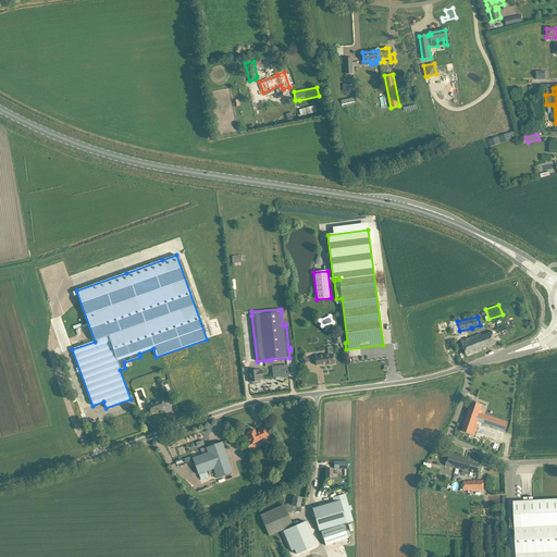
[(497,344),(492,332),(482,335),(481,334),(461,342),(467,355),(497,344)]
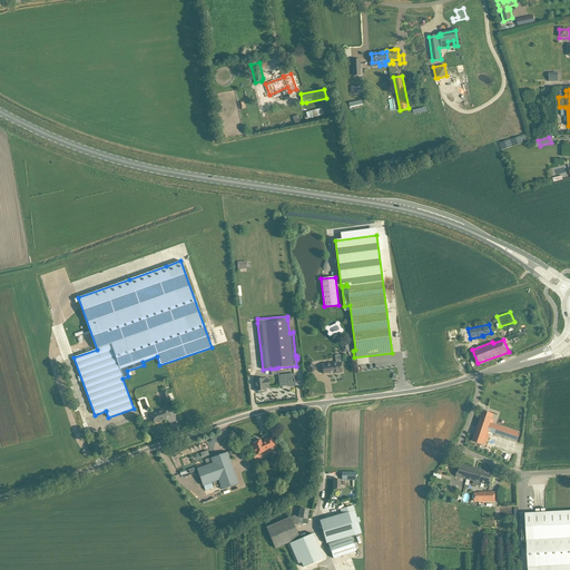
[(335,355),(336,363),(322,364),(323,374),(336,372),(336,373),(343,373),(341,355),(335,355)]
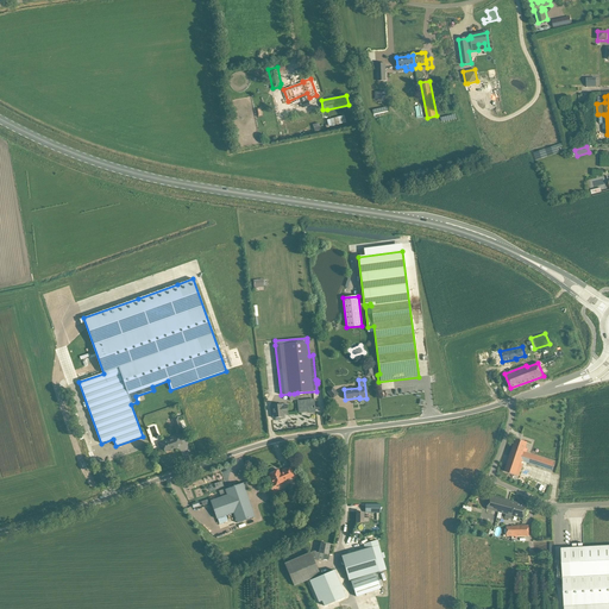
[(315,412),(314,408),(315,408),(315,407),(314,407),(314,400),(297,401),(299,413),(309,412),(309,413),(311,413),(315,412)]
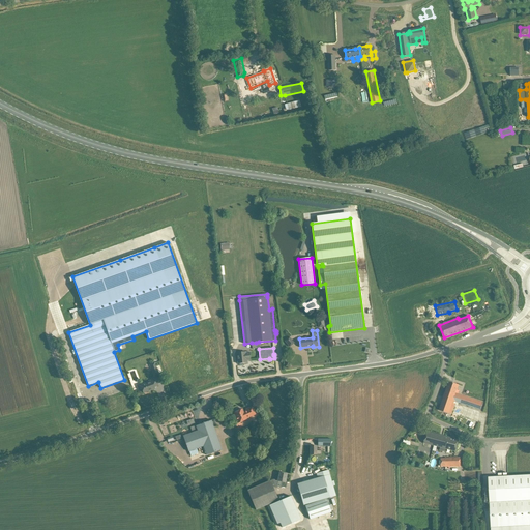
[(245,353),(245,352),(237,353),(238,364),(246,363),(246,360),(251,360),(249,352),(245,353)]
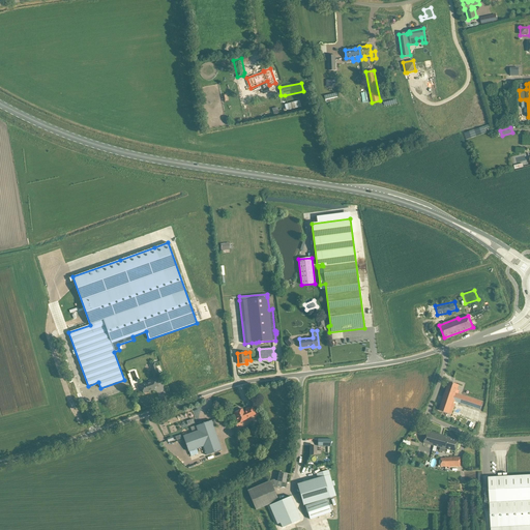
[(159,374),(155,362),(149,364),(151,369),(152,369),(154,376),(159,374)]
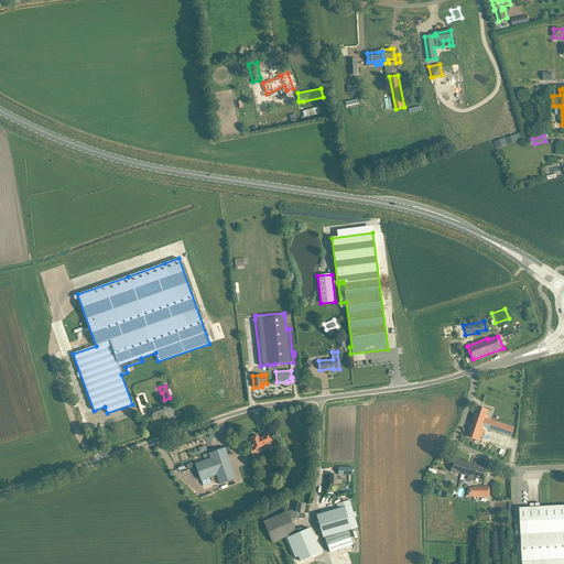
[(169,411),(166,405),(166,404),(166,403),(161,404),(162,405),(152,409),(151,408),(145,410),(148,415),(151,414),(153,419),(165,414),(164,412),(169,411)]
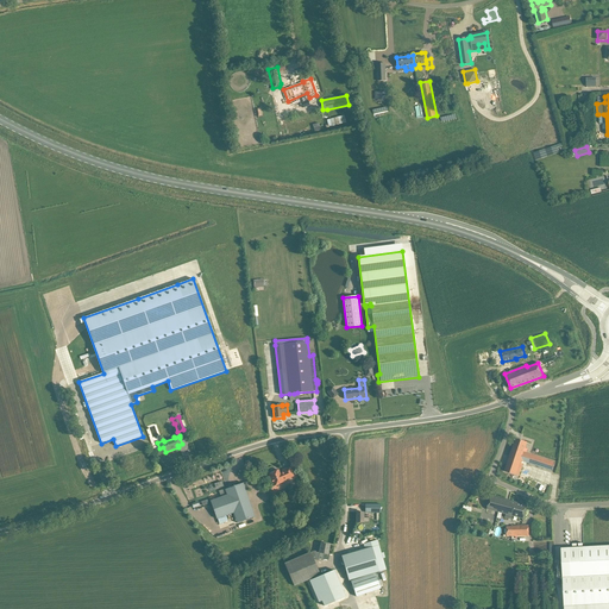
[(516,439),(504,471),(519,476),(519,475),(525,462),(552,471),(554,463),(523,452),(527,443),(516,439)]
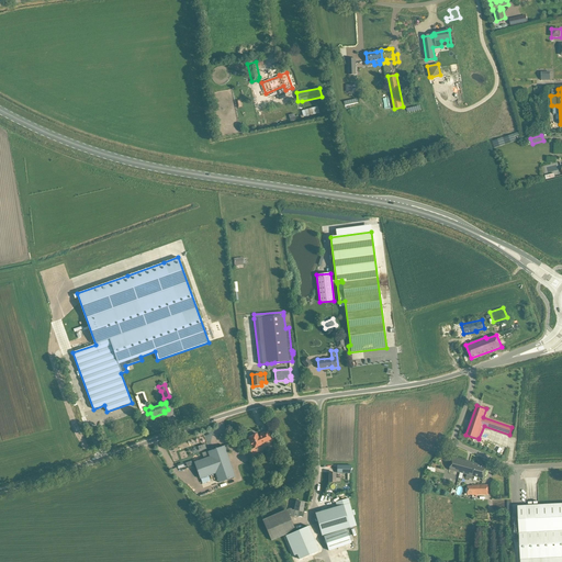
[(79,428),(85,426),(87,425),(81,408),(72,412),(79,428)]
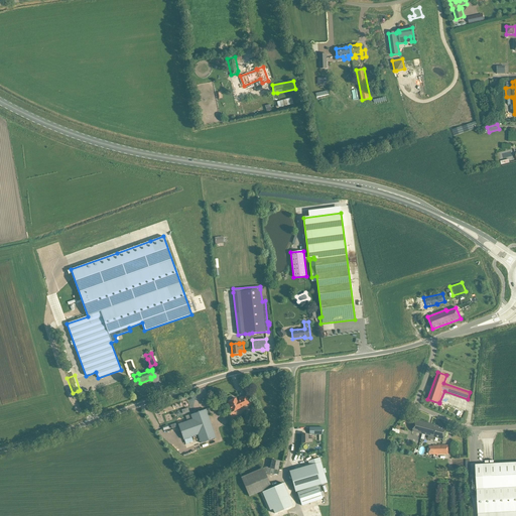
[(249,403),(246,396),(240,398),(240,400),(237,401),(236,398),(228,402),(230,407),(229,407),(231,412),(240,408),(240,407),(249,403)]
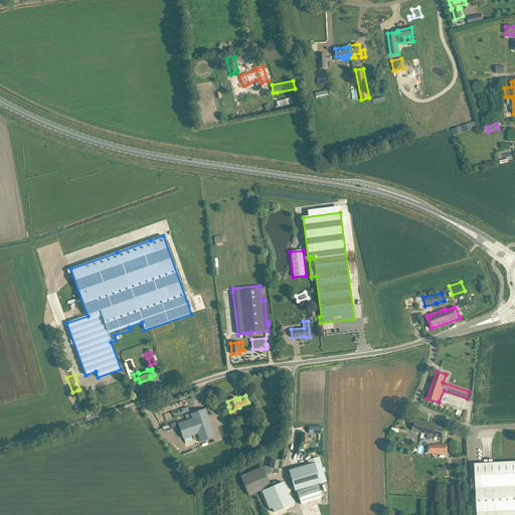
[(215,437),(207,413),(205,408),(190,413),(192,418),(178,423),(183,439),(197,434),(200,443),(215,437)]
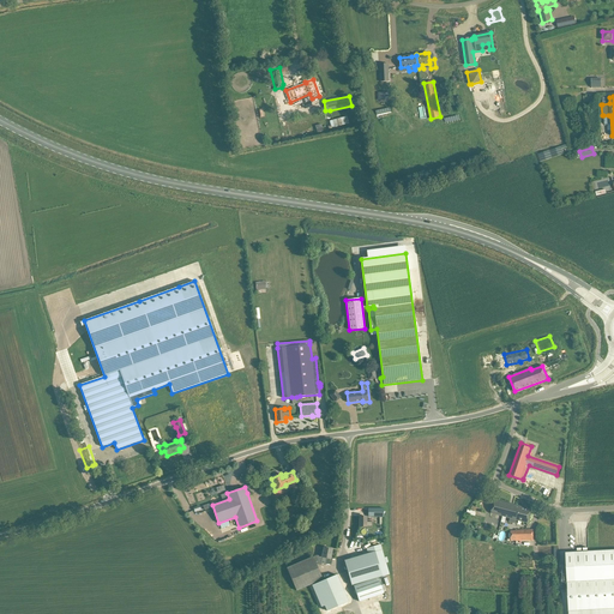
[(510,518),(513,505),(494,500),(491,513),(510,518)]
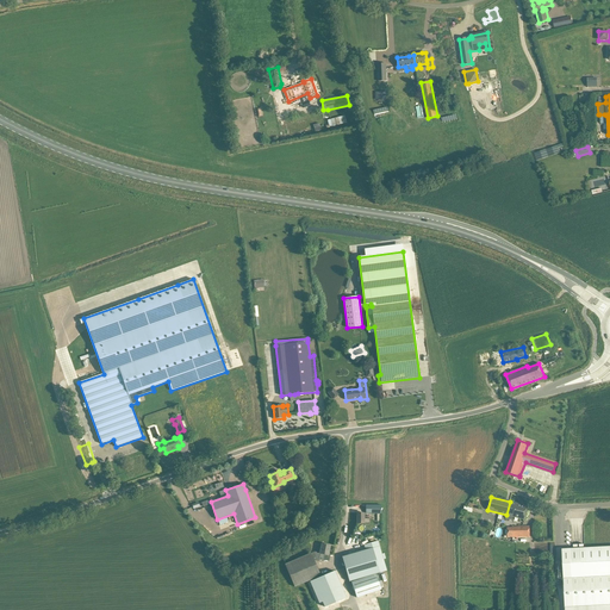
[(524,520),(528,506),(510,502),(506,515),(506,518),(512,520),(514,516),(524,520)]
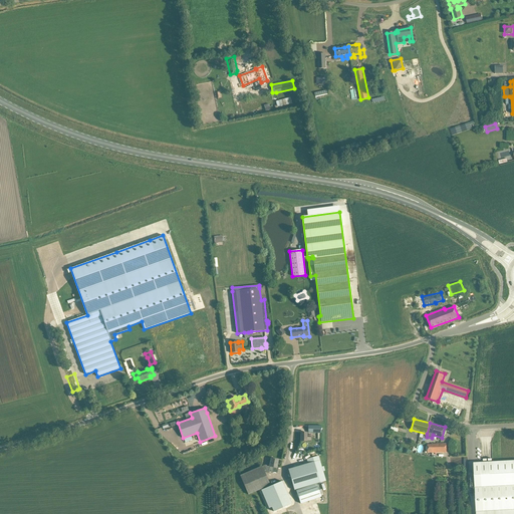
[(311,441),(311,437),(307,437),(307,433),(301,433),(301,441),(307,441),(311,441)]
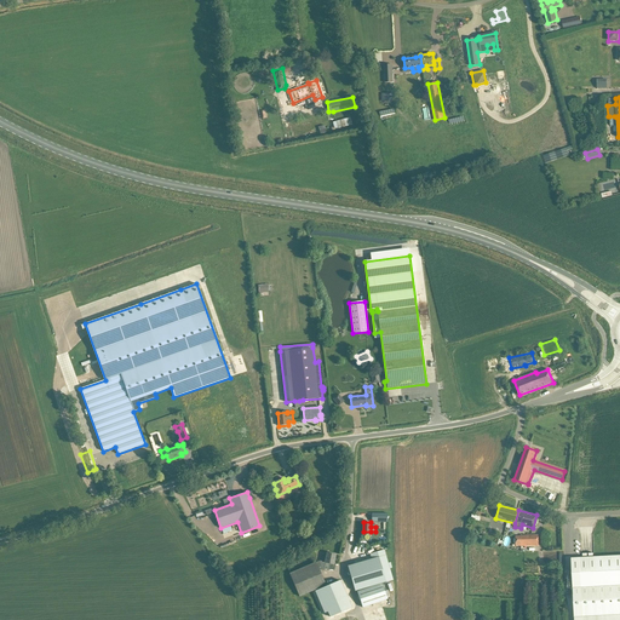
[(521,546),(539,545),(538,535),(521,535),(521,546)]
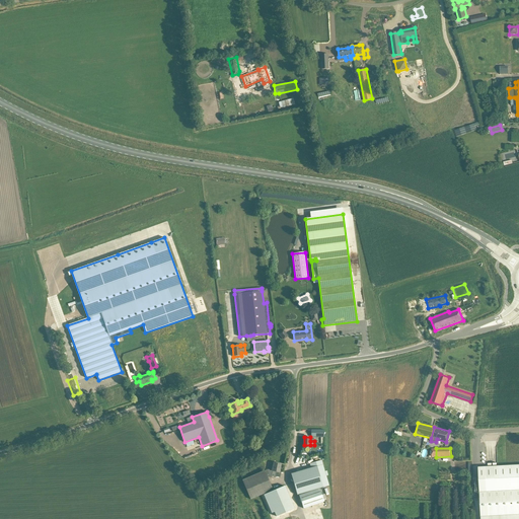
[(328,486),(321,460),(316,462),(309,464),(311,468),(293,473),(291,473),(295,486),(297,495),(298,495),(303,509),(324,502),(320,489),(328,486)]
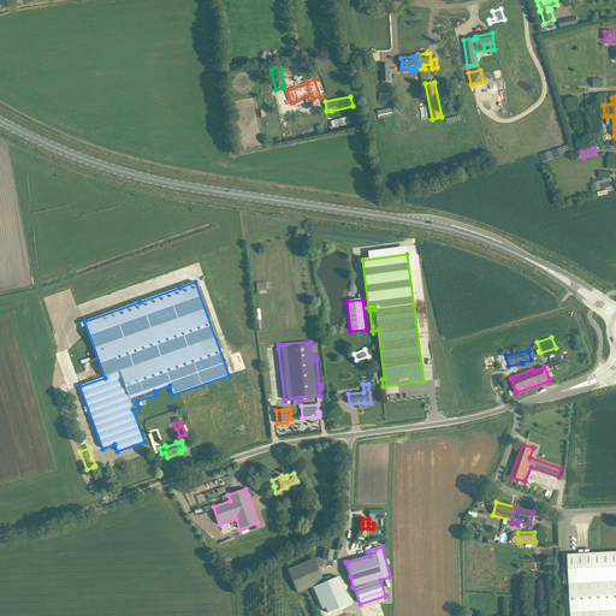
[(318,566),(323,567),(323,566),(326,566),(332,567),(333,561),(331,561),(333,551),(325,550),(324,560),(317,557),(314,558),(318,566)]
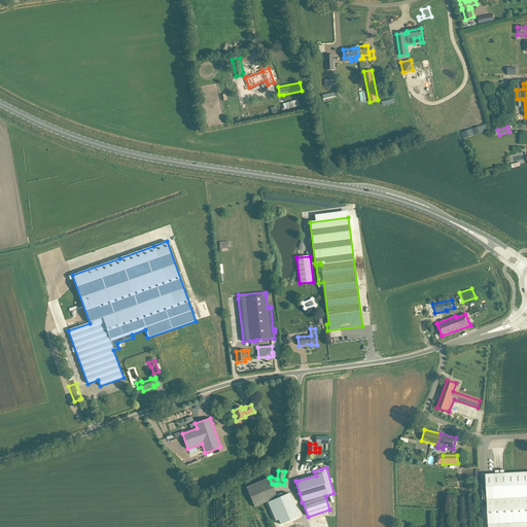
[(492,475),(485,475),(487,498),(488,526),(526,526),(526,471),(505,473),(496,473),(494,473),(492,475)]
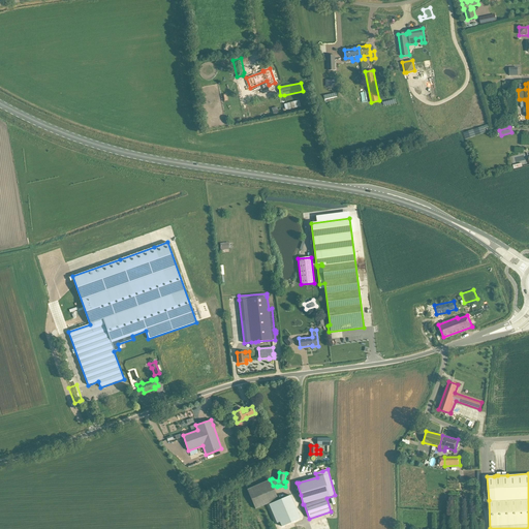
[(255,508),(278,499),(273,486),(270,479),(247,489),(255,508)]
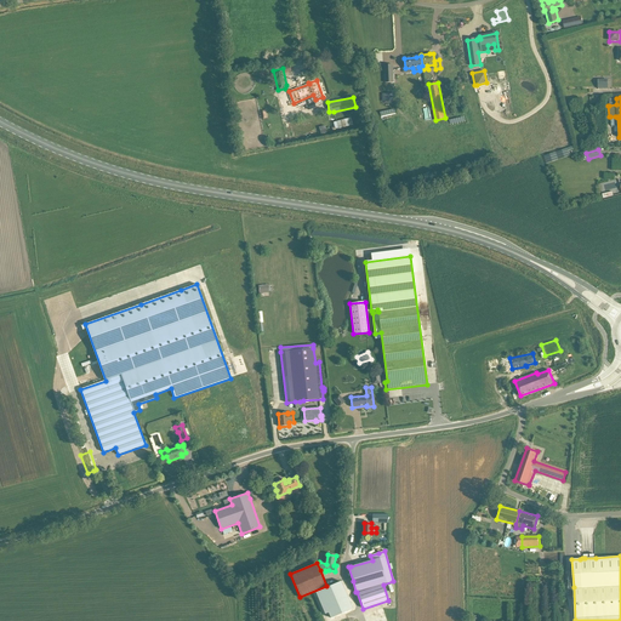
[(330,617),(352,608),(341,582),(315,593),(325,614),(328,613),(330,617)]
